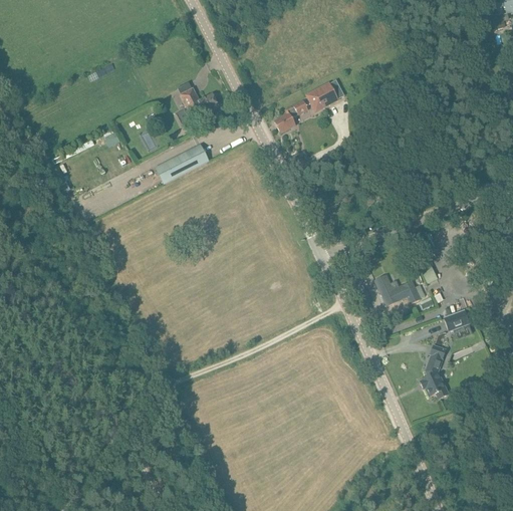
[(512,9),(512,0),(502,0),(505,11),(512,9)]
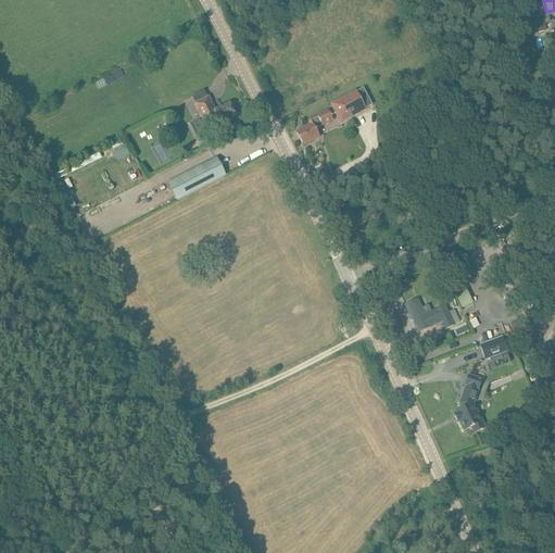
[(339,121),(365,108),(354,87),(329,101),(339,121)]
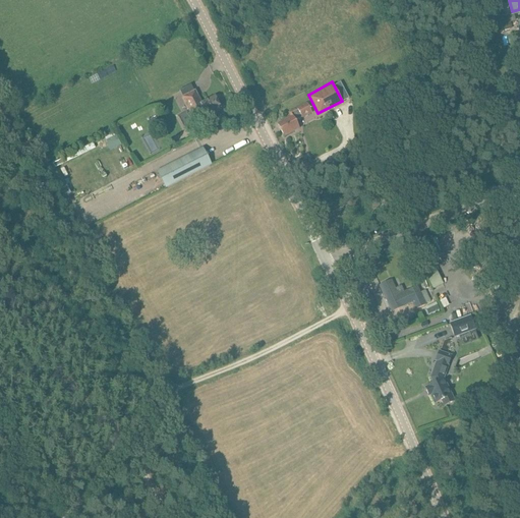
[(181,96),(187,108),(185,110),(191,121),(199,117),(212,111),(220,107),(214,94),(200,101),(194,89),(181,96)]
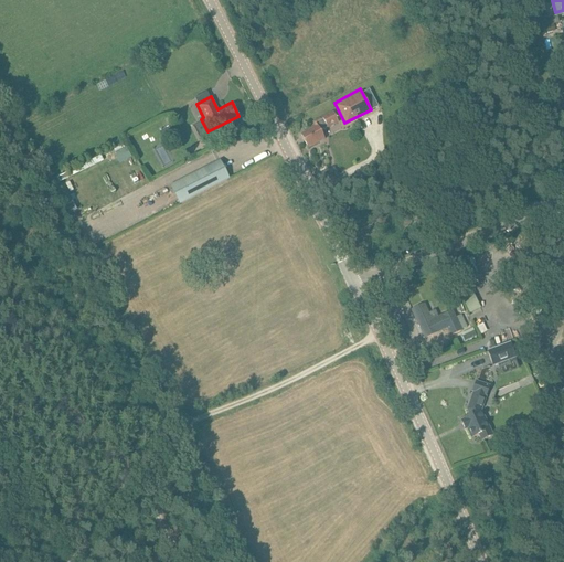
[(332,112),(330,114),(325,116),(323,114),(312,120),(315,125),(300,133),(307,145),(317,140),(323,136),(320,128),(333,122),(337,119),(332,112)]
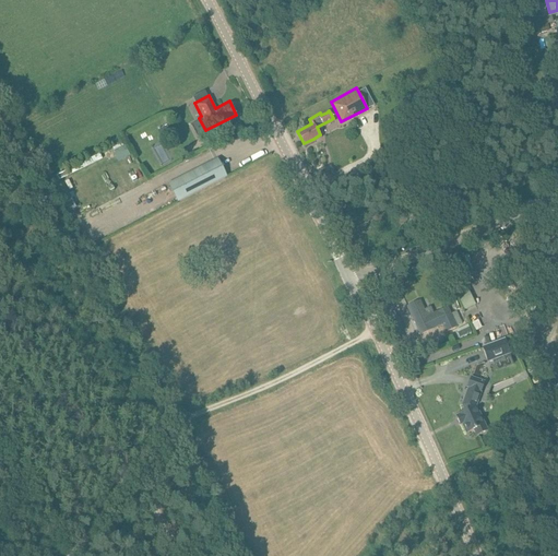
[(174,134),(168,122),(157,128),(163,140),(174,134)]
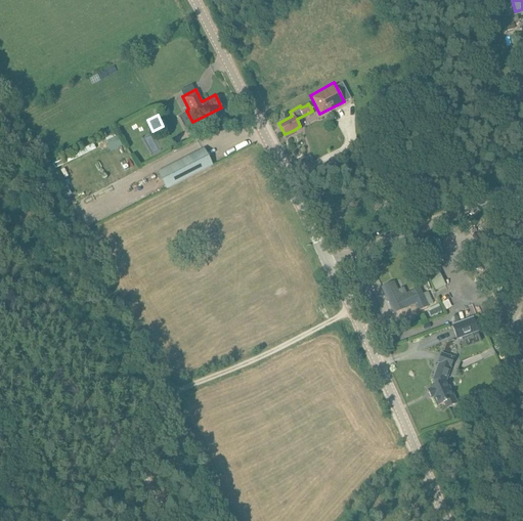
[(109,148),(121,143),(116,133),(104,138),(109,148)]
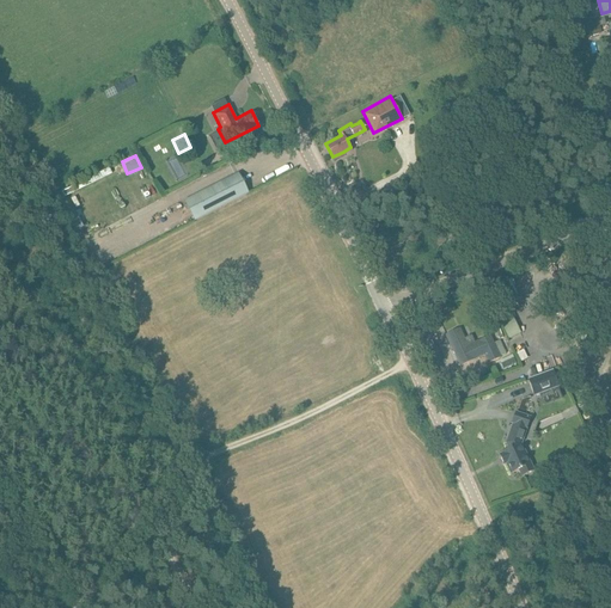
[(242,173),(189,200),(197,217),(250,190),(242,173)]
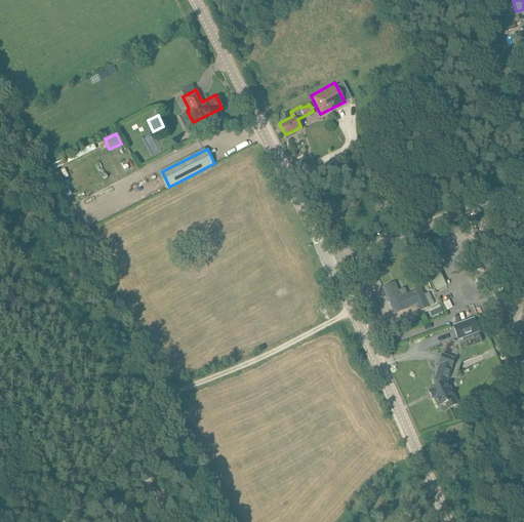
[(364,164),(355,149),(347,154),(352,162),(350,164),(354,170),(364,164)]
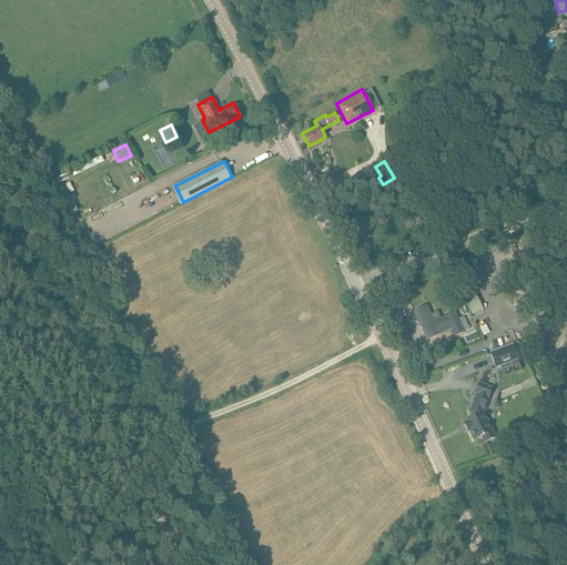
[(56,194),(62,213),(74,209),(68,190),(56,194)]
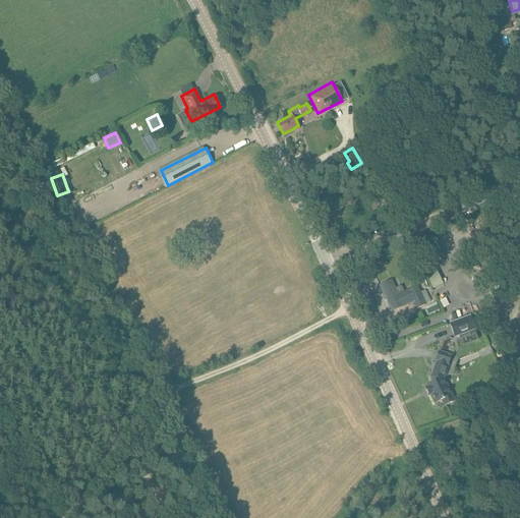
[(431,285),(442,281),(434,264),(423,268),(431,285)]
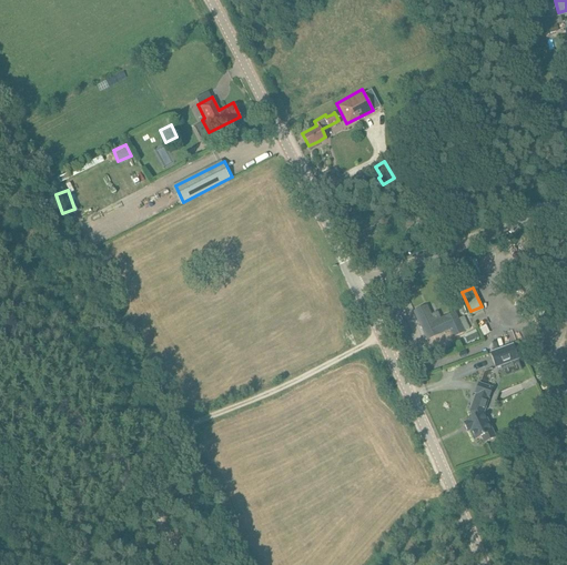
[(448,326),(453,334),(463,330),(454,310),(443,314),(445,319),(435,324),(425,303),(413,309),(426,338),(448,326)]
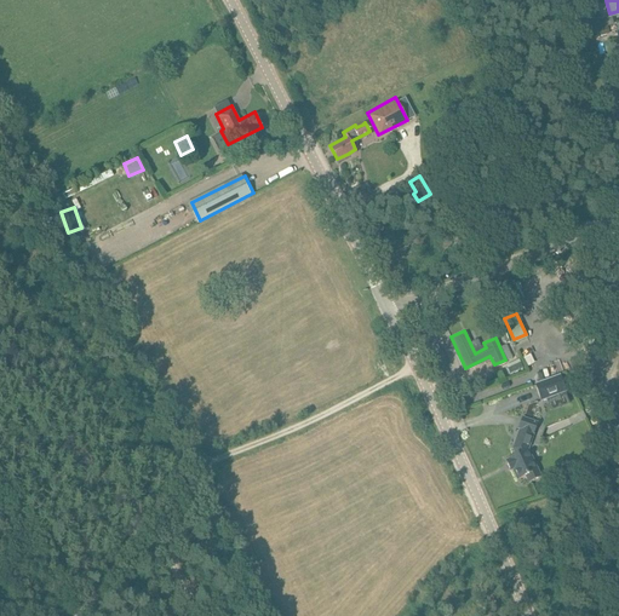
[(534,380),(540,397),(565,389),(559,372),(534,380)]
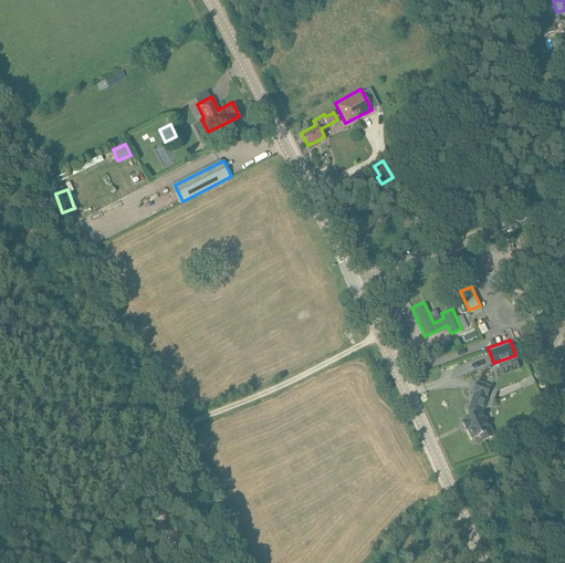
[(481,408),(490,385),(477,379),(473,389),(468,407),(470,414),(462,417),(463,418),(461,419),(466,427),(467,426),(471,436),(479,433),(482,438),(493,433),(481,408)]
